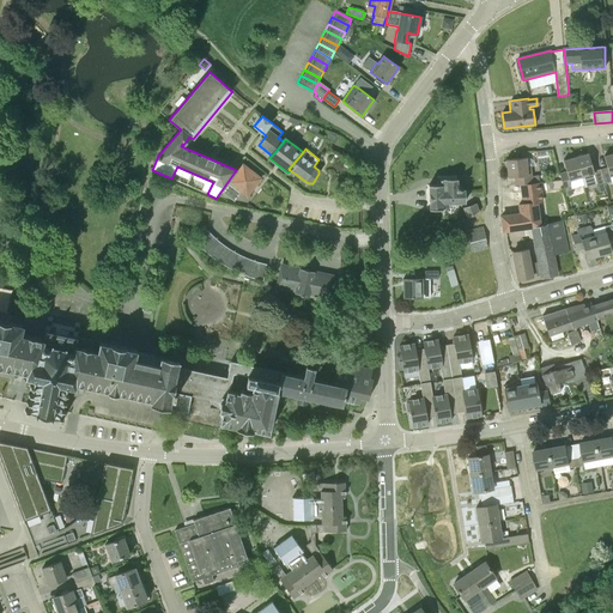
[(605,183),(600,169),(594,171),(589,153),(576,157),(583,181),(595,178),(598,186),(605,183)]
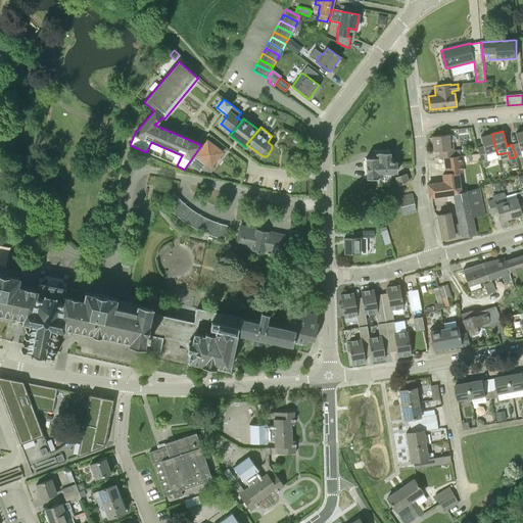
[(520,150),(522,149),(522,131),(515,133),(518,143),(512,144),(516,156),(522,155),(520,150)]
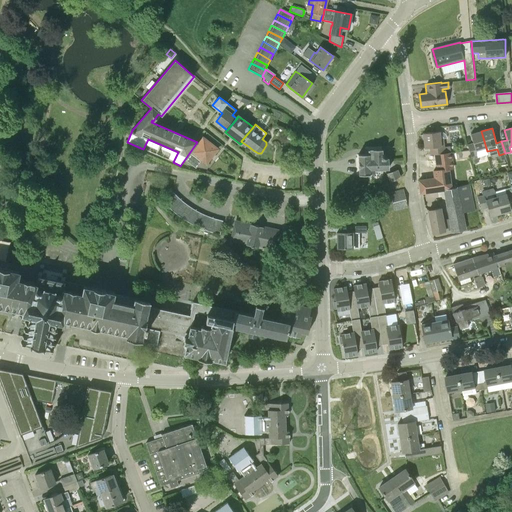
[(441,132),(439,132),(439,131),(422,133),(424,148),(430,148),(430,155),(435,154),(444,153),(443,139),(447,138),(447,136),(446,135),(445,133),(443,132),(441,132)]
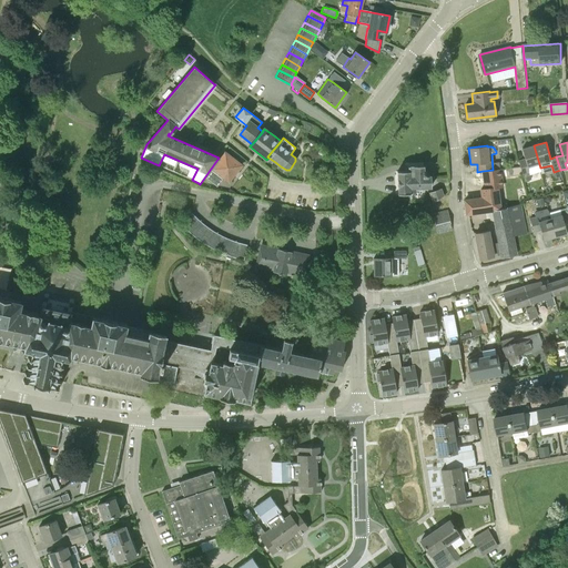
[(527,168),(539,164),(534,145),(521,149),(525,160),(518,161),(520,166),(523,175),(525,182),(531,180),(527,168)]
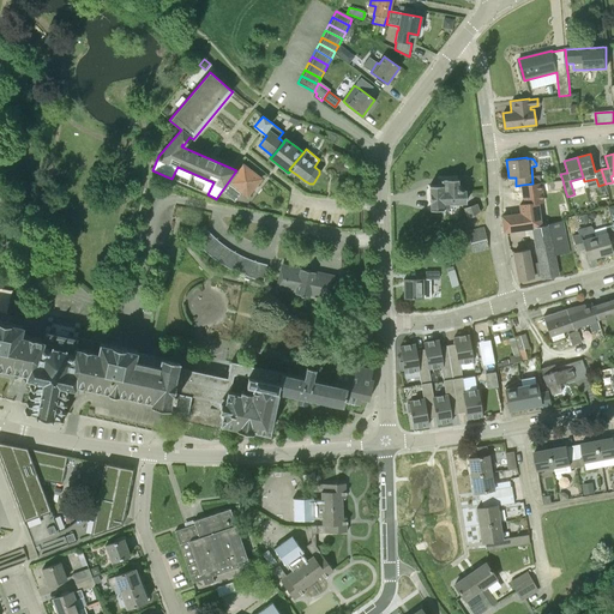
[(234,202),(241,192),(247,197),(262,179),(244,164),(229,182),(222,192),(234,202)]
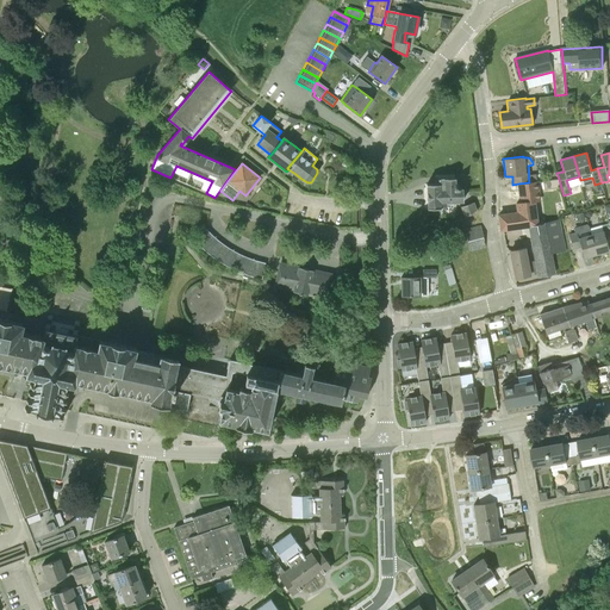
[(427,185),(428,209),(441,209),(441,207),(447,207),(447,203),(456,203),(462,203),(462,190),(459,190),(460,187),(460,185),(458,185),(456,185),(455,186),(455,178),(439,179),(439,184),(427,185)]
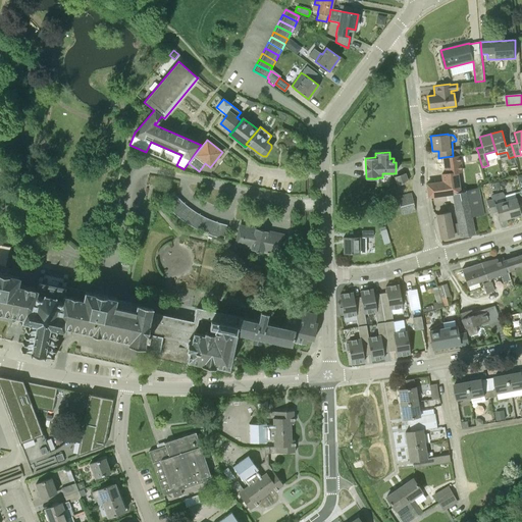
[(480,161),(478,153),(465,155),(466,162),(480,161)]
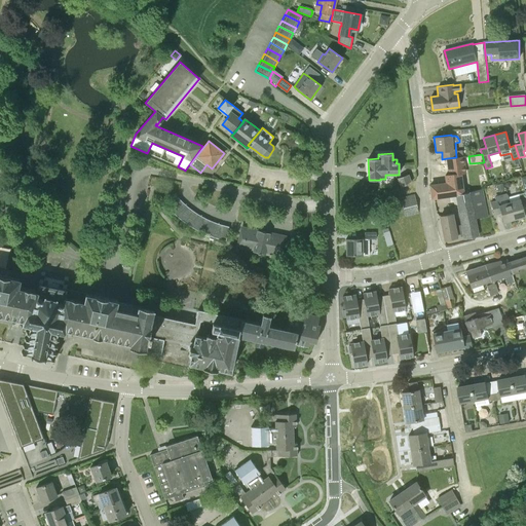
[(462,156),(456,157),(447,158),(449,175),(460,174),(465,173),(462,156)]
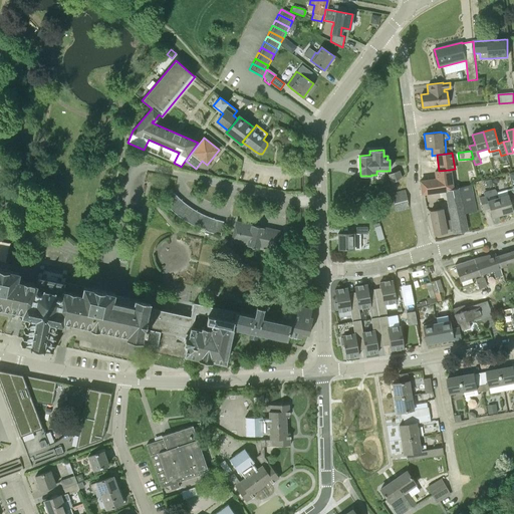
[(454,189),(450,170),(439,171),(435,172),(436,179),(421,182),(422,194),(439,192),(446,191),(454,189)]
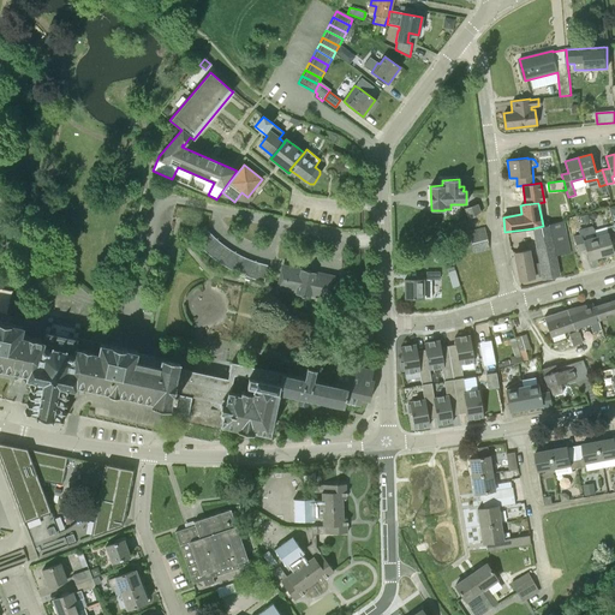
[(469,220),(479,213),(477,206),(465,210),(469,220)]
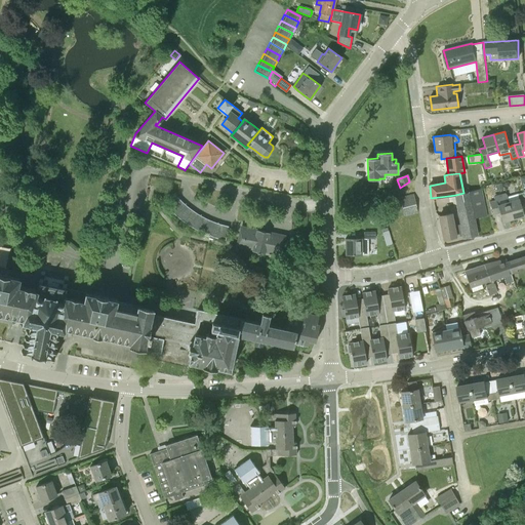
[(496,191),(503,190),(501,183),(495,185),(496,191)]
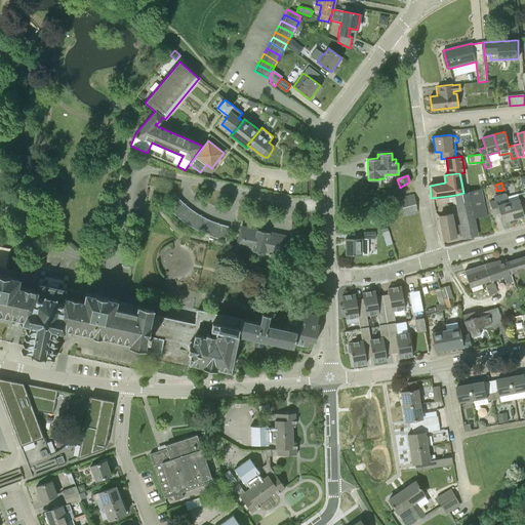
[(468,194),(463,195),(463,193),(455,195),(461,225),(463,236),(463,239),(477,236),(474,218),(487,216),(482,191),(468,194)]
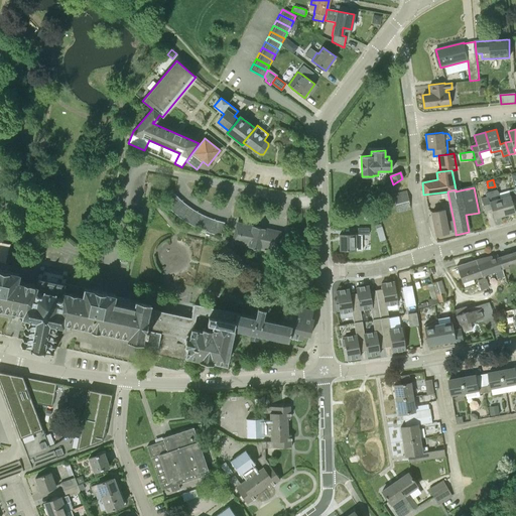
[(512,203),(515,201),(515,191),(515,188),(509,190),(498,194),(500,199),(504,216),(515,213),(512,203)]
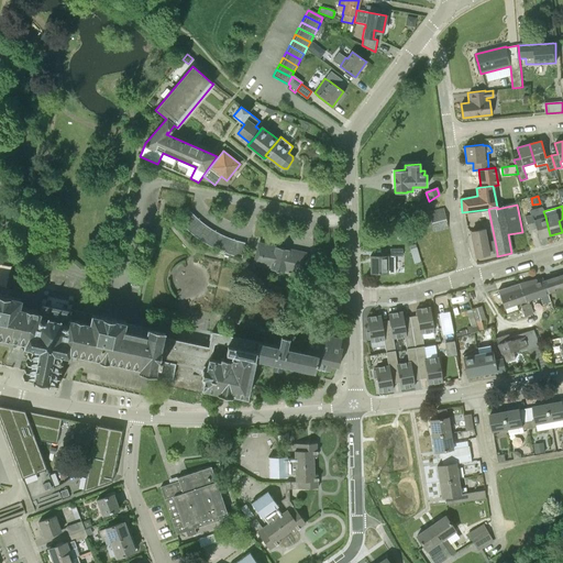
[(545,217),(543,211),(542,207),(530,211),(531,214),(525,217),(529,230),(536,228),(539,239),(550,235),(545,217)]
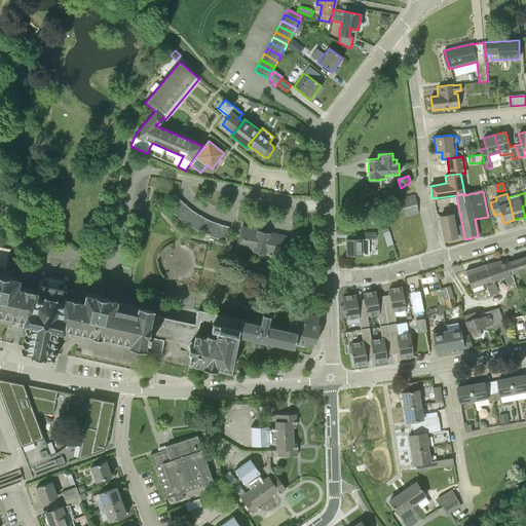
[(173,213),(183,201),(178,197),(166,207),(173,213)]
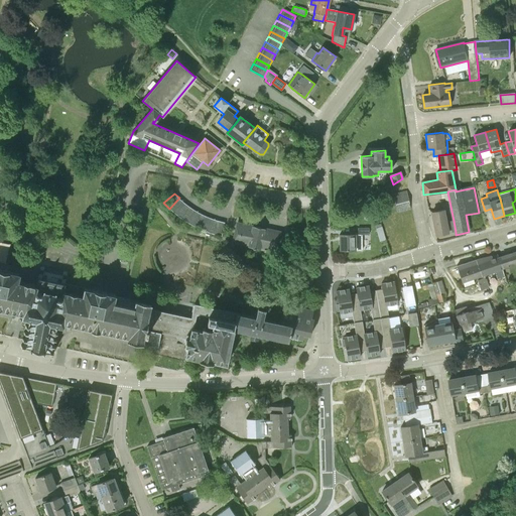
[(174,214),(183,203),(184,203),(179,198),(169,209),(174,214)]
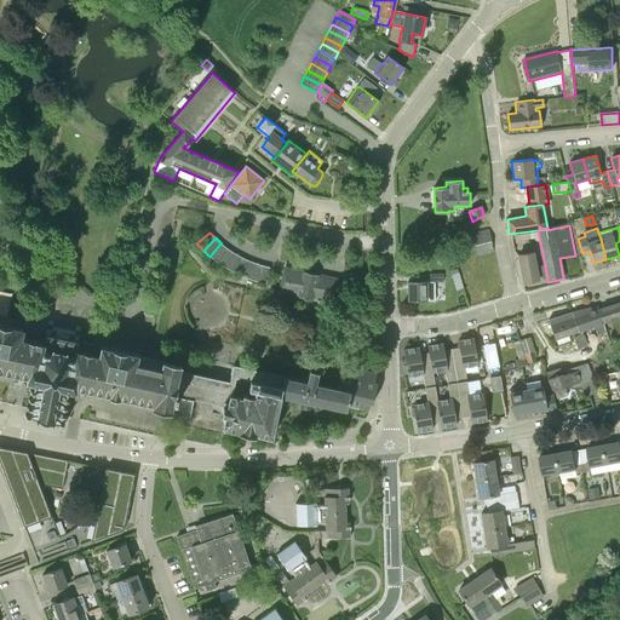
[(477,254),(493,251),(491,240),(475,244),(477,254)]
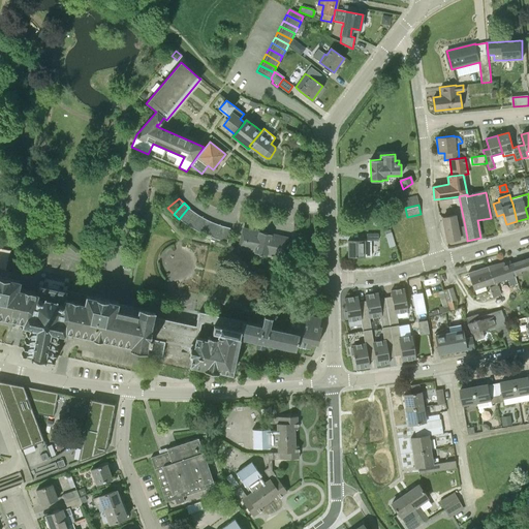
[(185,223),(194,212),(189,208),(188,208),(179,219),(185,223)]
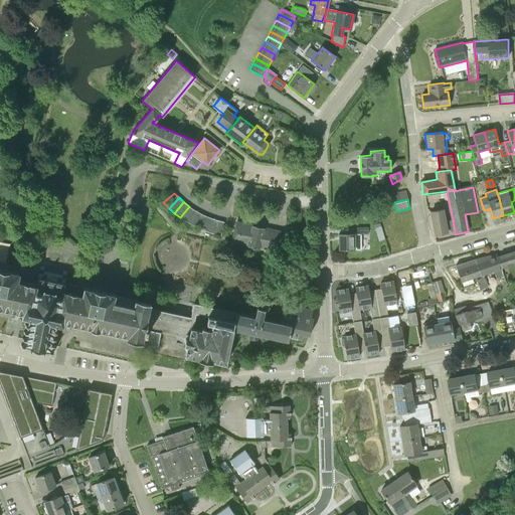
[(186,221),(194,210),(194,209),(189,206),(180,217),(186,221)]
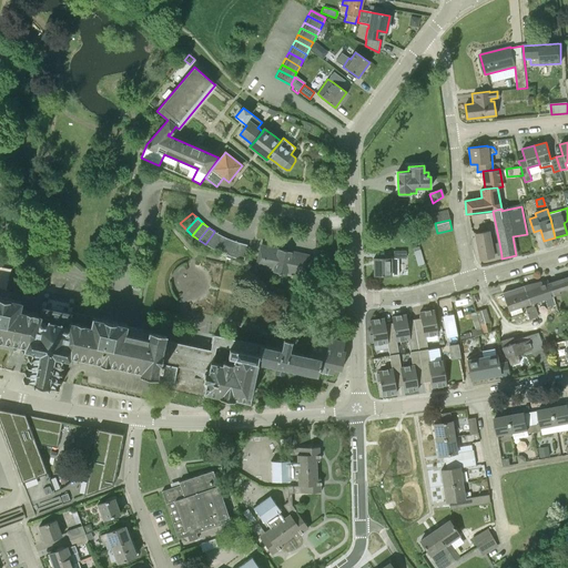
[(213,249),(221,235),(214,231),(214,232),(205,244),(213,249)]
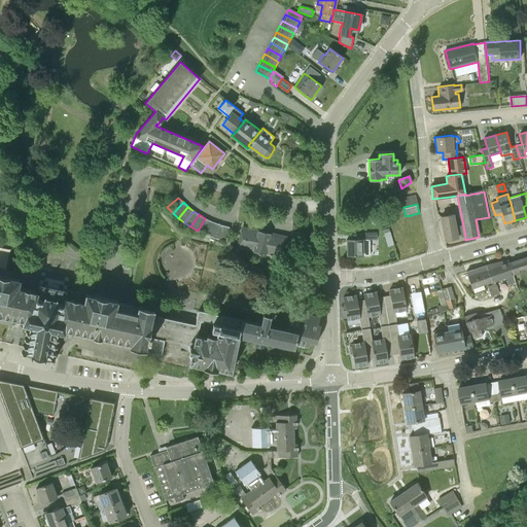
[(446,241),(465,237),(463,225),(456,226),(453,214),(441,216),(446,241)]
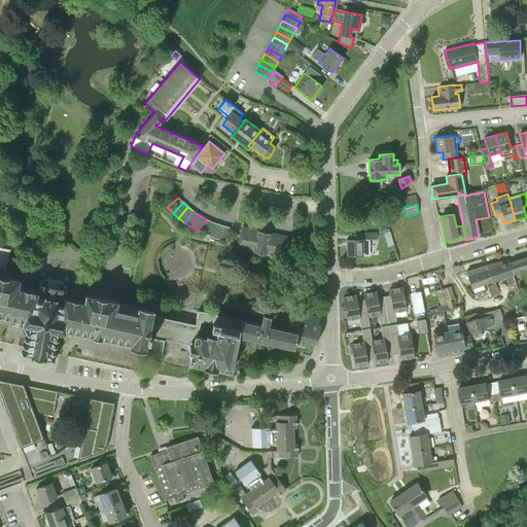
[(205,235),(210,221),(210,220),(205,218),(198,231),(205,235)]
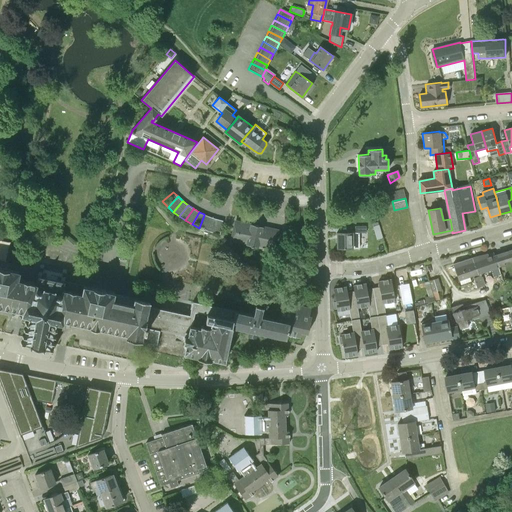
[(206,230),(210,217),(204,214),(204,215),(199,228),(206,230)]
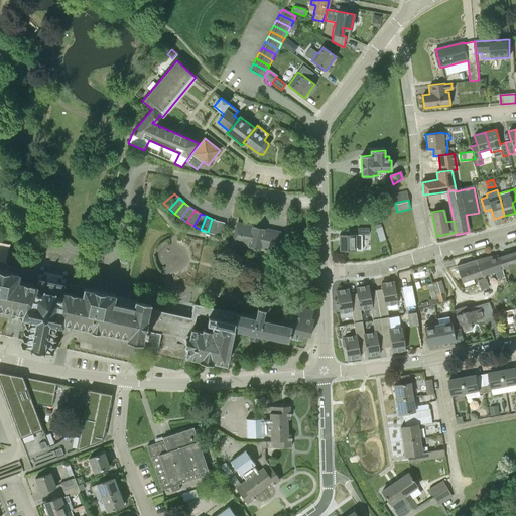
[(215,235),(219,221),(212,219),(208,232),(215,235)]
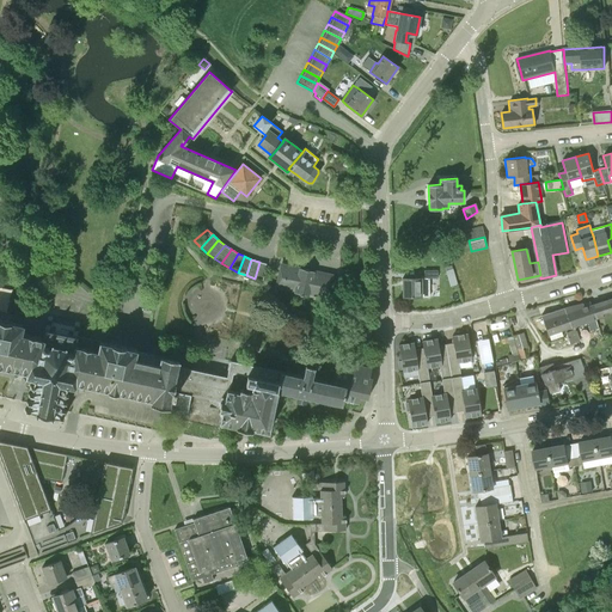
[(263,281),(267,264),(259,262),(255,279),(263,281)]
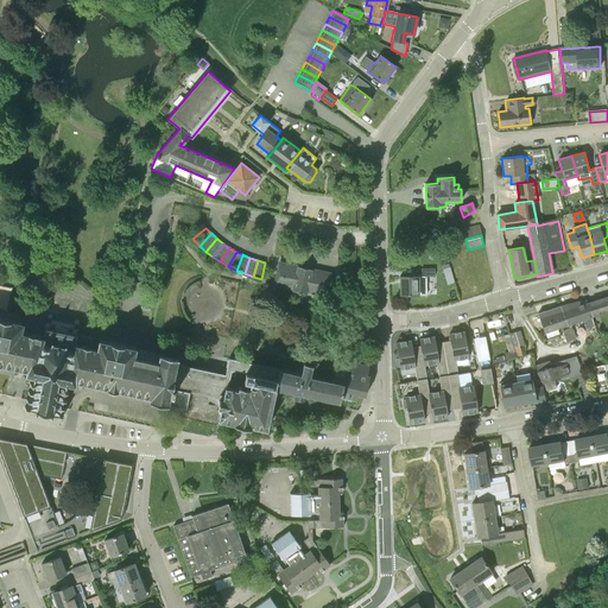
[(329,276),(295,268),(279,265),(274,284),(325,295),(329,276)]
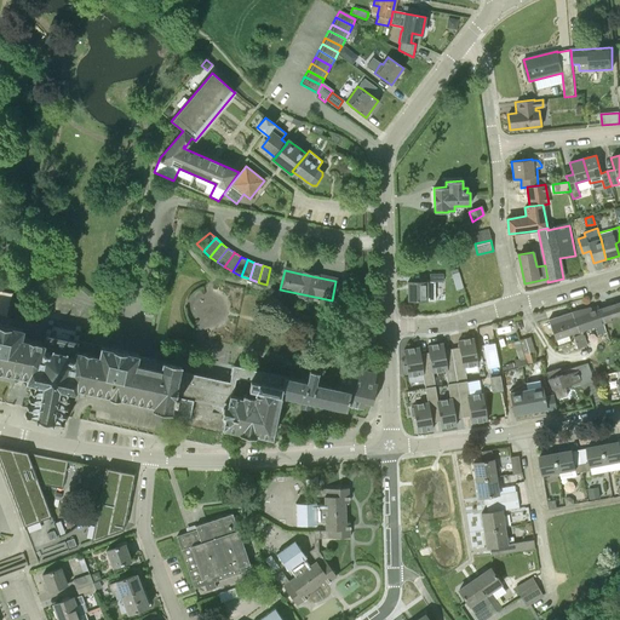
[(408,300),(435,300),(435,282),(443,282),(443,274),(430,274),(430,282),(408,282),(408,300)]
